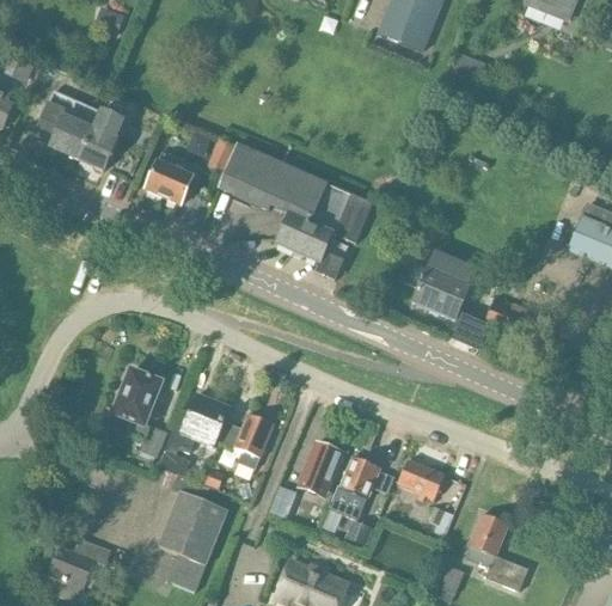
[(423,49),(442,0),(391,0),(379,31),(423,49)]
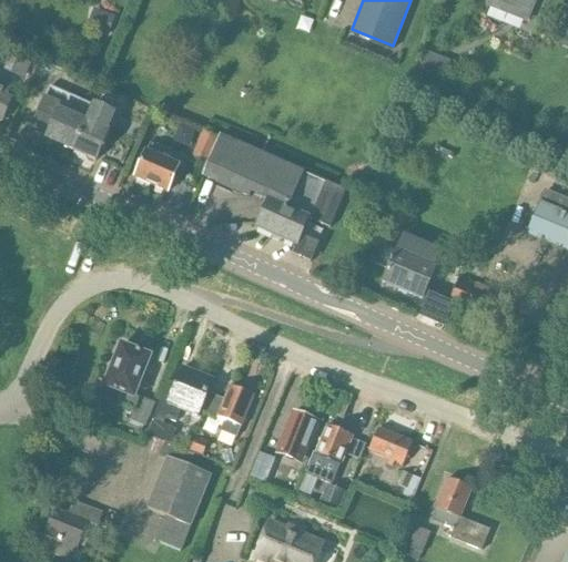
[(486,0),(485,2),(527,19),(535,0),(486,0)]
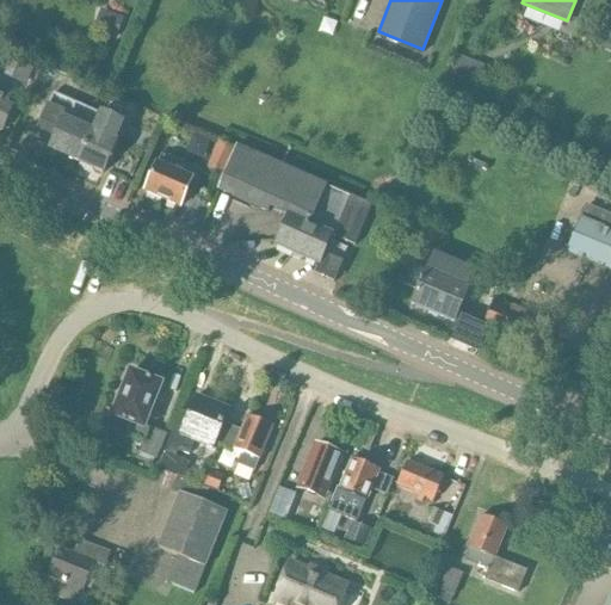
[(112,10),(105,29),(117,32),(123,13),(112,10)]
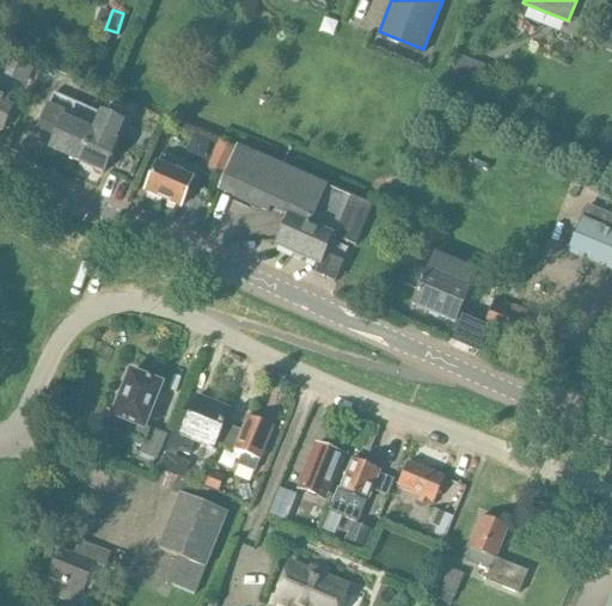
[(5,50),(0,61),(0,71),(25,83),(34,62),(5,50)]
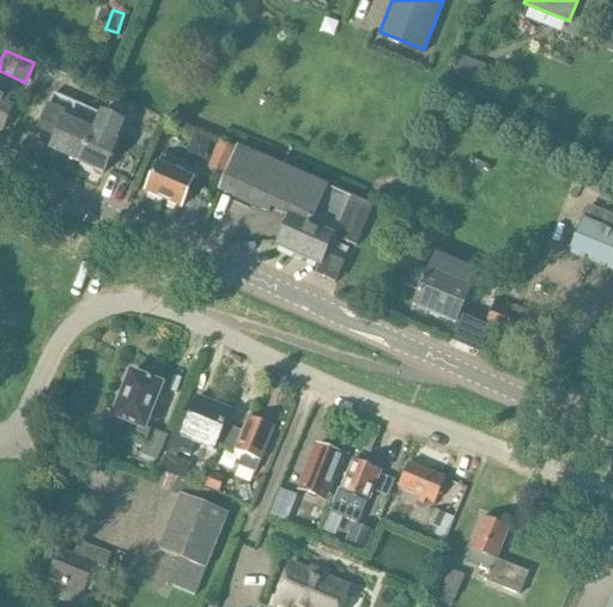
[(448,84),(474,95),(487,61),(462,52),(448,84)]
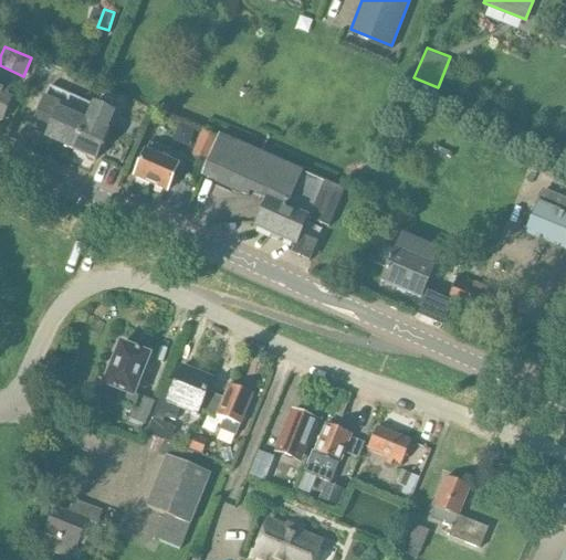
[(12,81),(0,75),(0,116),(2,118),(12,94),(7,92),(12,81)]
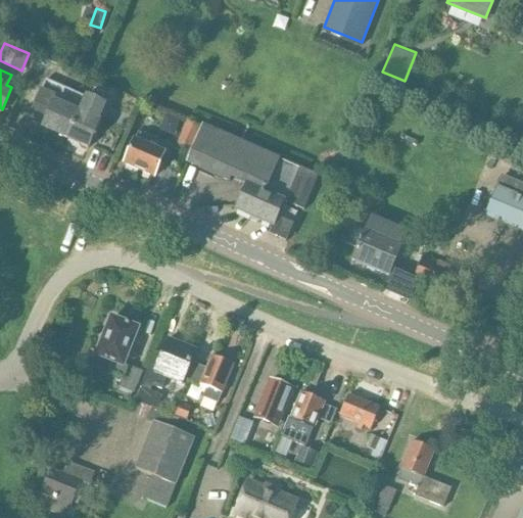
[(40,90),(29,114),(43,121),(42,125),(57,132),(66,136),(83,98),(82,97),(84,93),(77,90),(46,77),(41,88),(41,87),(40,90)]
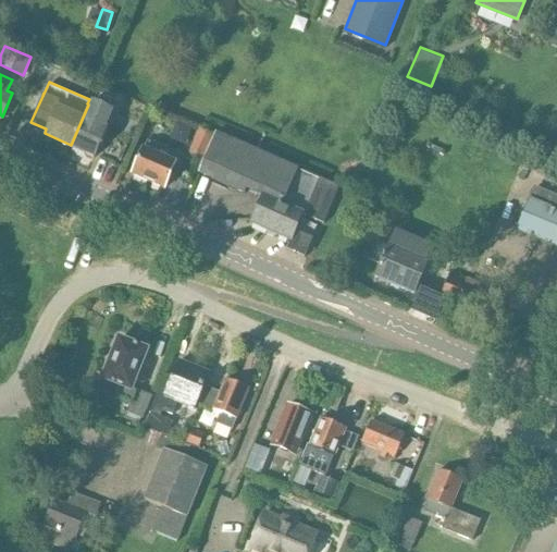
[(101,85),(97,95),(109,99),(113,89),(101,85)]
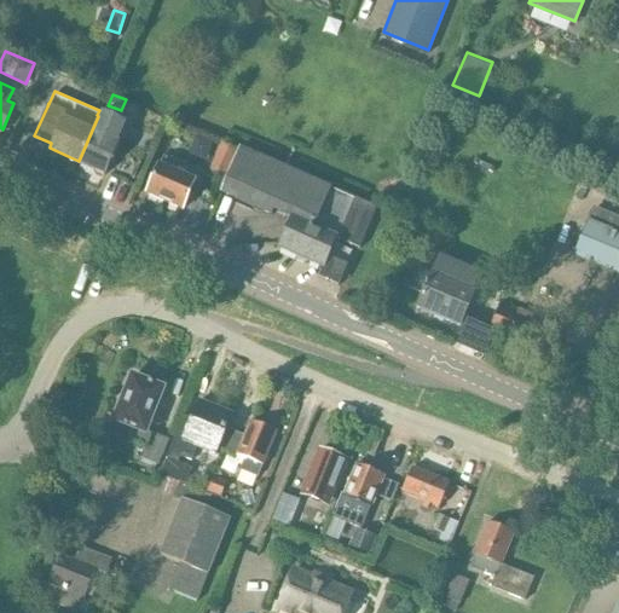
[(98,116),(79,161),(104,173),(119,140),(116,139),(126,121),(103,110),(99,116),(98,116)]
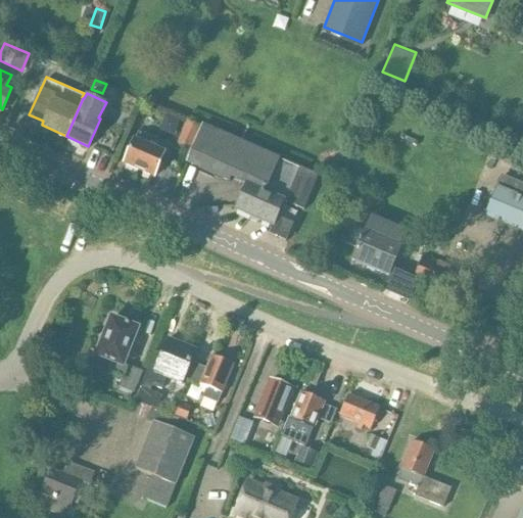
[(181,132),(175,146),(188,152),(194,138),(200,124),(187,118),(181,132)]
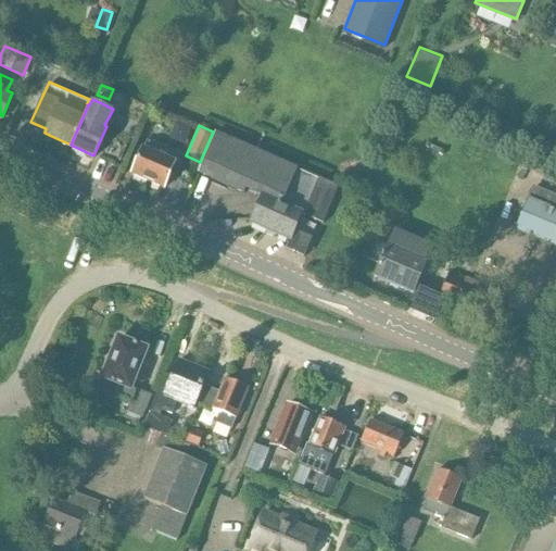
[(321,221),(338,183),(295,165),(297,164),(216,130),(200,170),(241,186),(242,184),(262,192),(251,218),(290,235),(300,212),(321,221)]
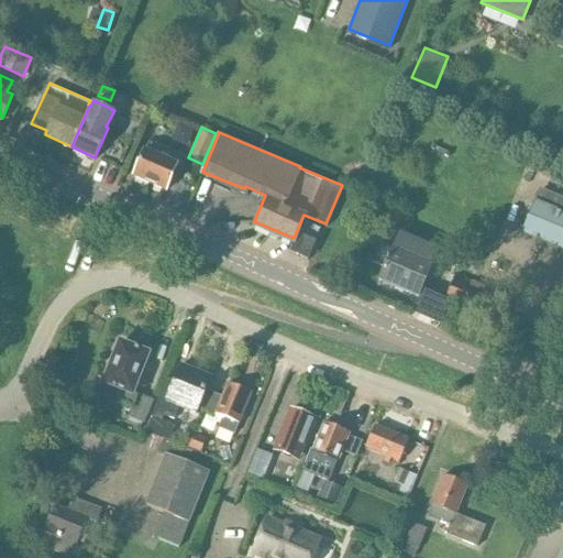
[(164,186),(175,160),(143,145),(131,173),(164,186)]
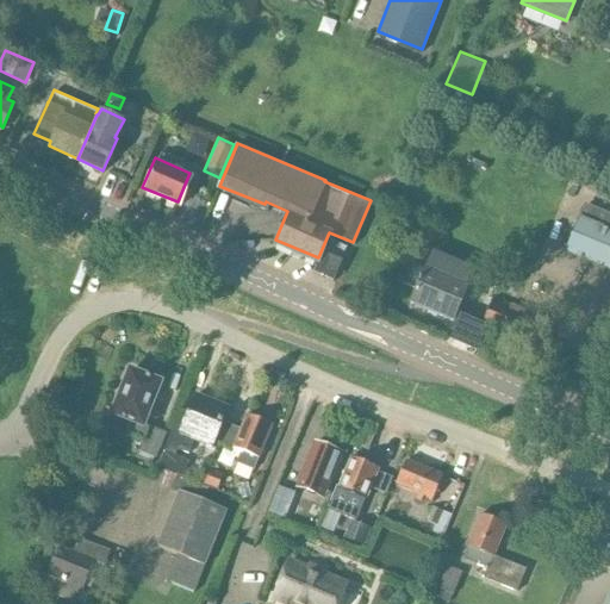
[(580,212),(565,247),(590,257),(608,265),(609,266),(609,224),(603,222),(596,218),(580,212)]
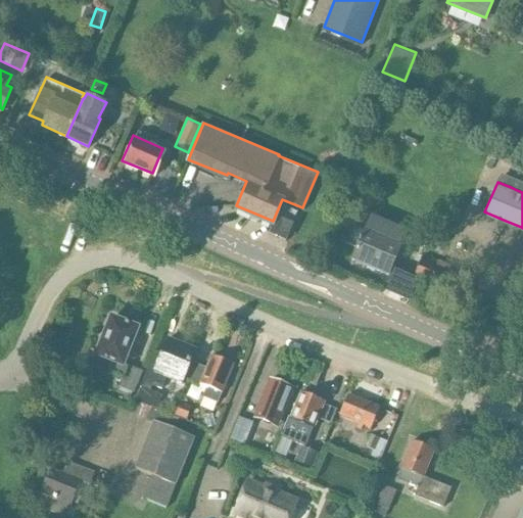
[(349,230),(345,239),(357,244),(351,256),(388,273),(391,267),(401,243),(360,225),(352,222),(349,230)]
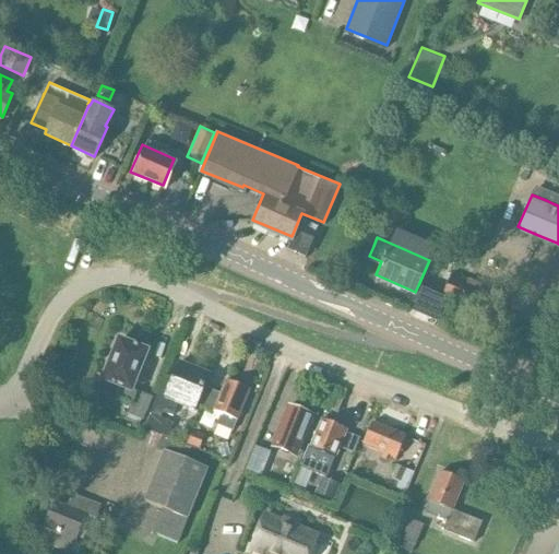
[(453,271),(442,295),(491,316),(499,296),(501,292),(453,271)]
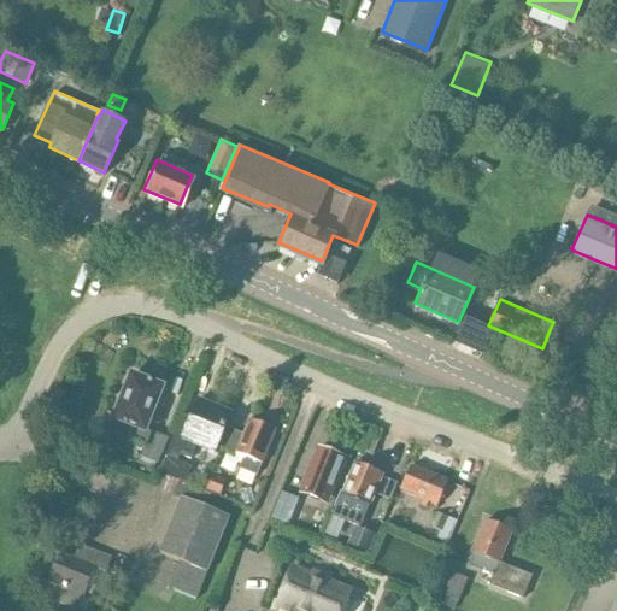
[(147,374),(139,370),(135,371),(133,370),(112,418),(131,426),(128,435),(136,439),(134,442),(141,446),(139,452),(157,459),(168,435),(145,426),(163,383),(147,377),(147,374)]
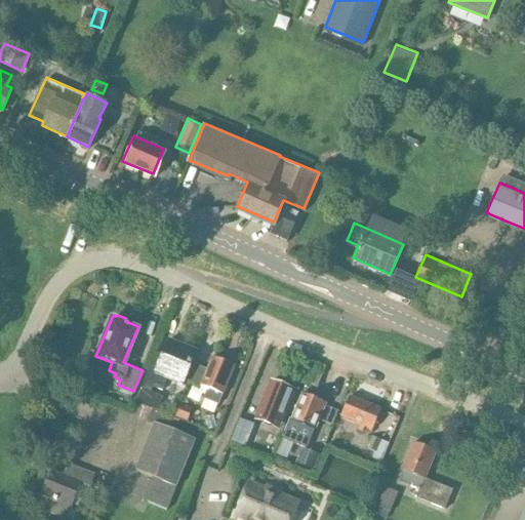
[(183,383),(197,348),(168,335),(162,351),(155,349),(143,380),(144,381),(136,399),(139,400),(142,401),(152,404),(158,407),(158,405),(163,394),(152,390),(154,384),(162,387),(166,375),(183,383)]
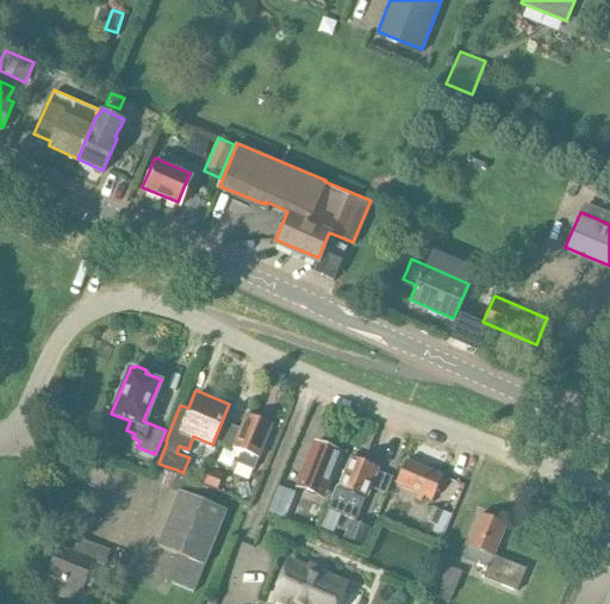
[(225,418),(217,439),(232,446),(240,448),(236,460),(254,467),(257,456),(259,456),(272,422),(247,411),(241,425),(225,418)]
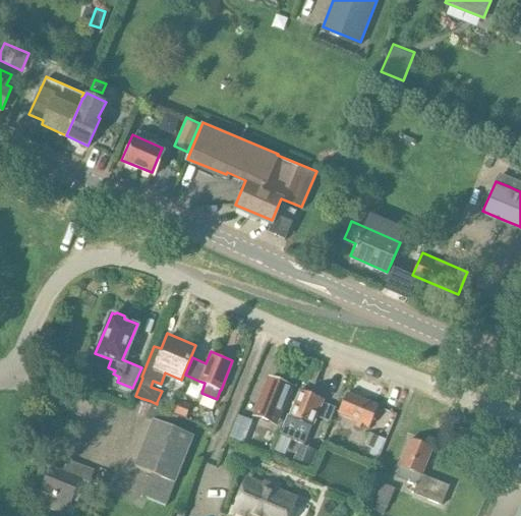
[(280,413),(291,384),(270,376),(254,414),(269,420),(273,410),(280,413)]
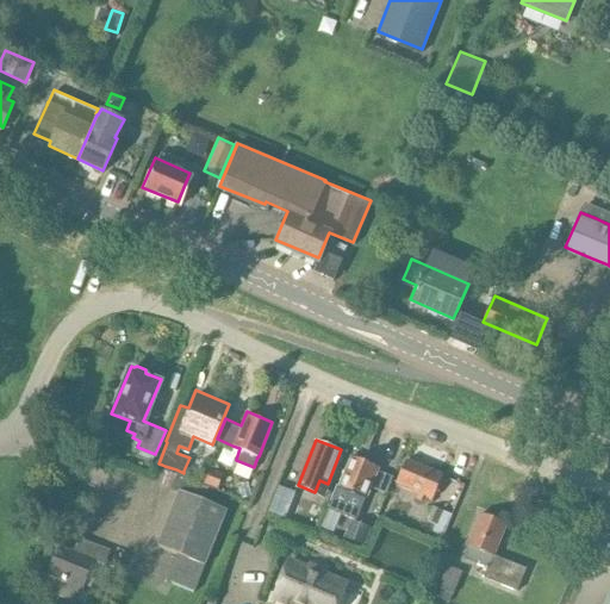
[(367,496),(379,465),(352,454),(340,484),(337,483),(328,506),(349,515),(352,508),(360,511),(366,496),(367,496)]
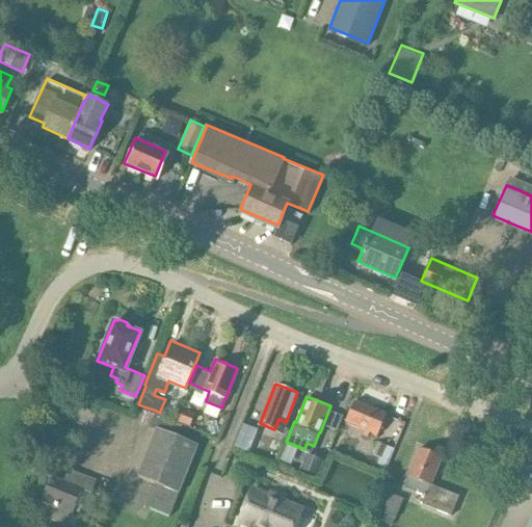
[(377,433),(387,413),(353,398),(345,420),(377,433)]
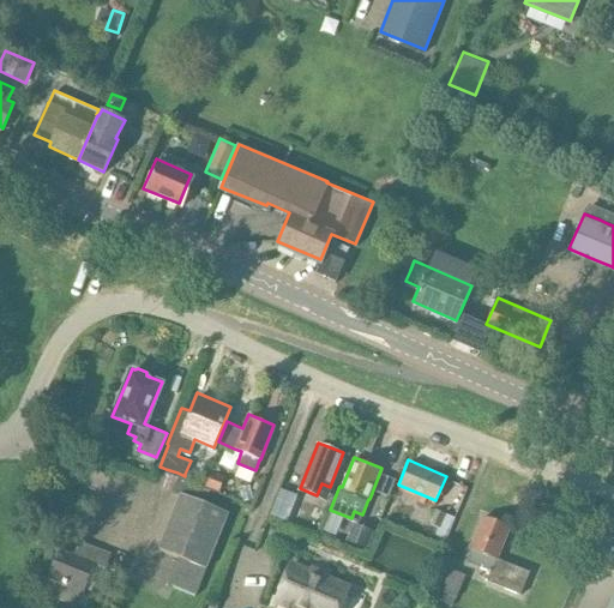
[(163,468),(157,481),(172,487),(170,489),(179,492),(157,547),(176,554),(166,581),(170,583),(194,593),(205,566),(208,567),(230,512),(206,501),(211,487),(185,474),(185,476),(178,473),(166,469),(163,468)]
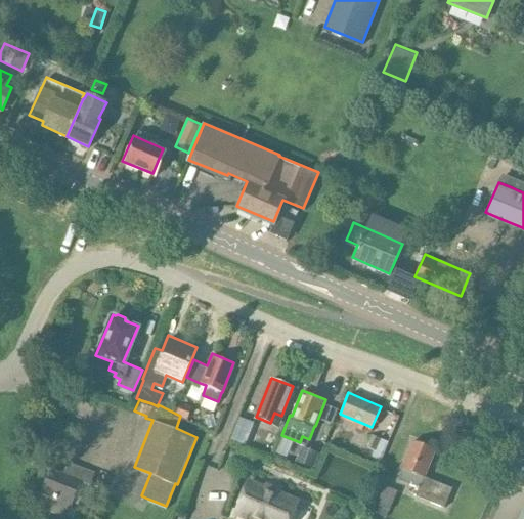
[(187,418),(192,405),(180,400),(176,413),(187,418)]
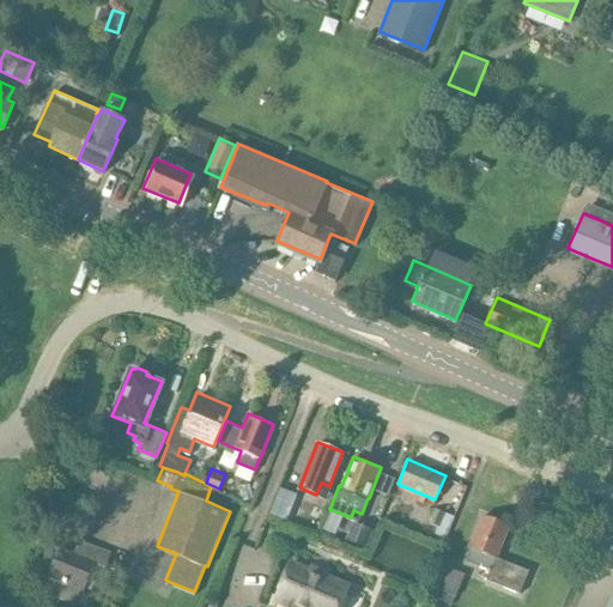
[(279,485),(269,511),(286,517),(297,491),(279,485)]
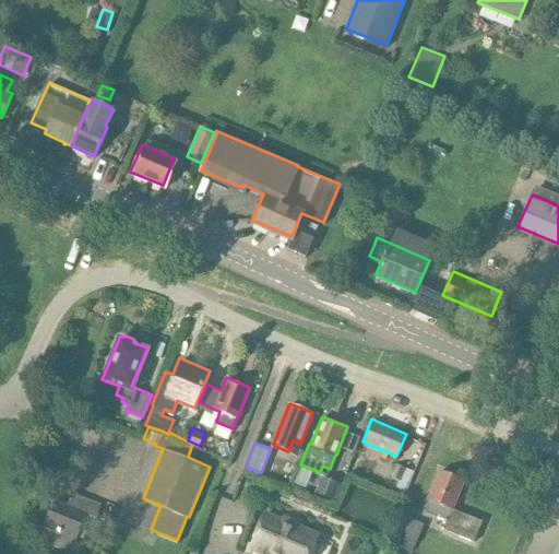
[(395,461),(390,474),(391,474),(397,478),(395,484),(405,488),(413,468),(405,464),(405,466),(395,461)]
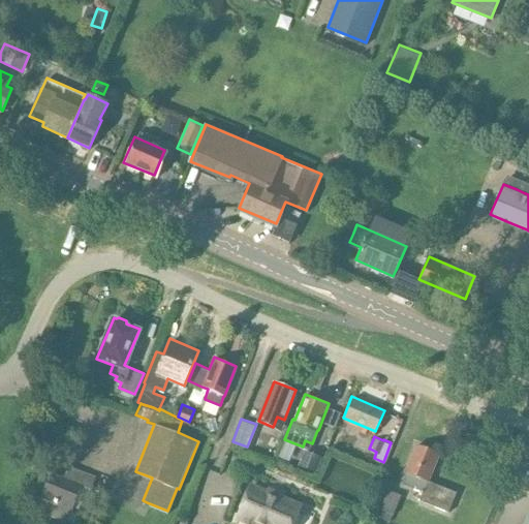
[(448,511),(456,492),(429,481),(439,453),(416,443),(404,471),(405,472),(401,482),(423,491),(419,499),(448,511)]
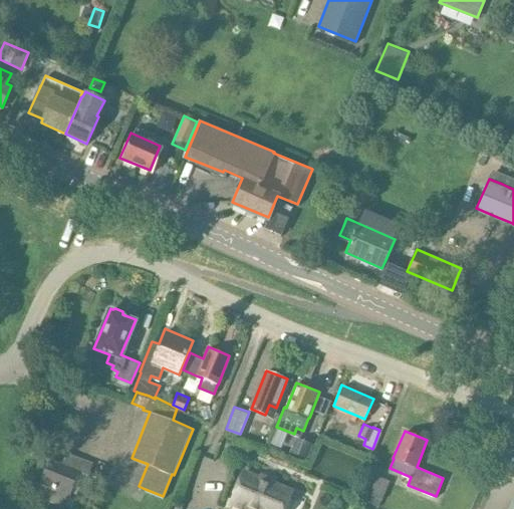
[(305,458),(311,441),(295,435),(288,451),(305,458)]
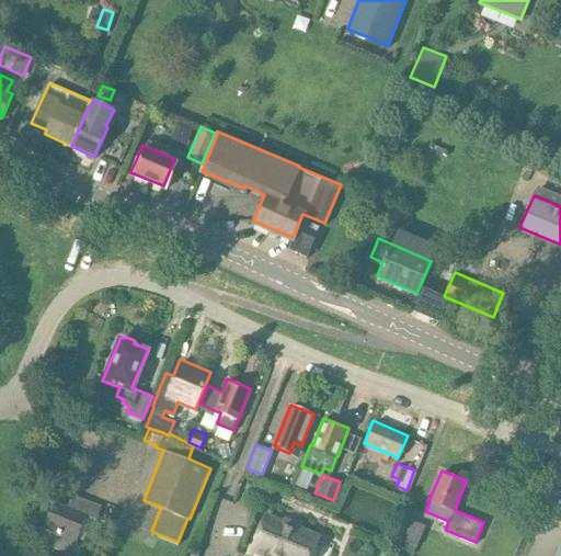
[(554,502),(560,491),(549,486),(544,497),(554,502)]
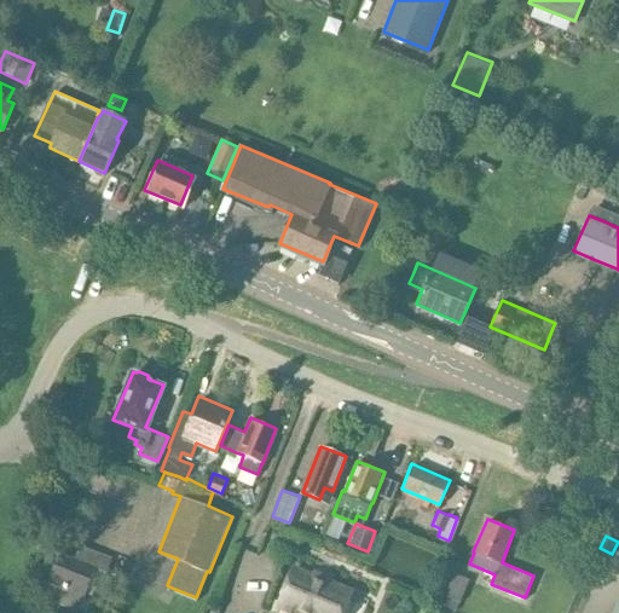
[(113,556),(79,542),(73,556),(61,550),(48,579),(64,585),(58,600),(77,608),(96,567),(106,572),(113,556)]
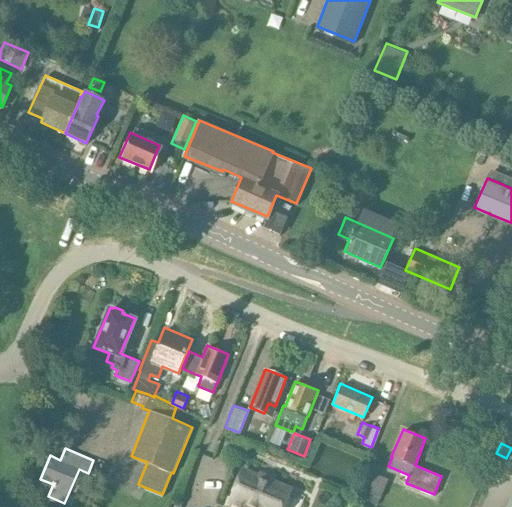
[(102,476),(107,464),(97,460),(92,472),(102,476)]
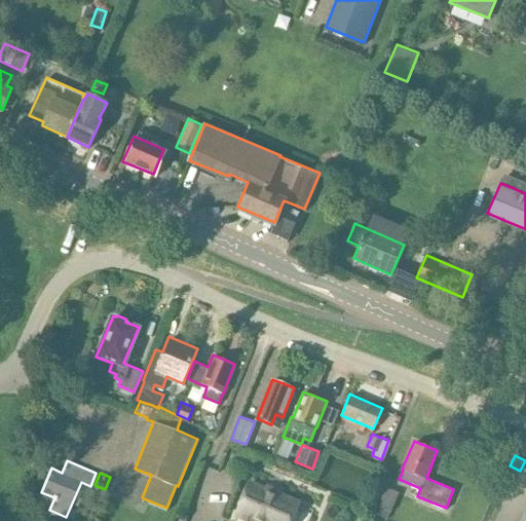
[(266,488),(249,481),(236,513),(256,520),(289,520),(298,500),(278,493),(279,490),(266,486),(266,488)]
